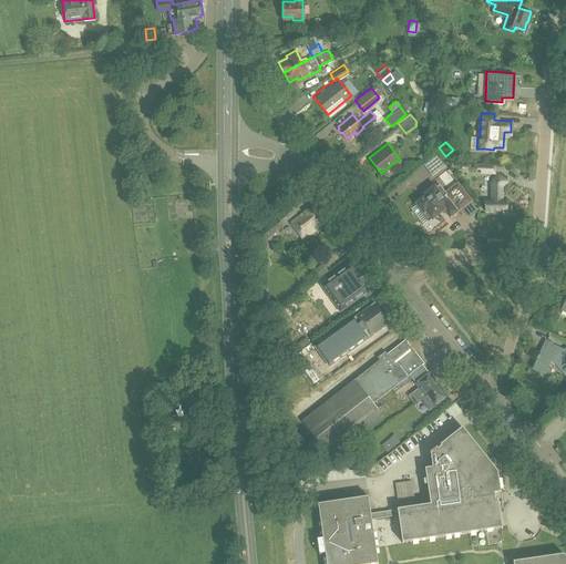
[(423,162),(432,173),(444,163),(441,159),(436,152),(423,162)]
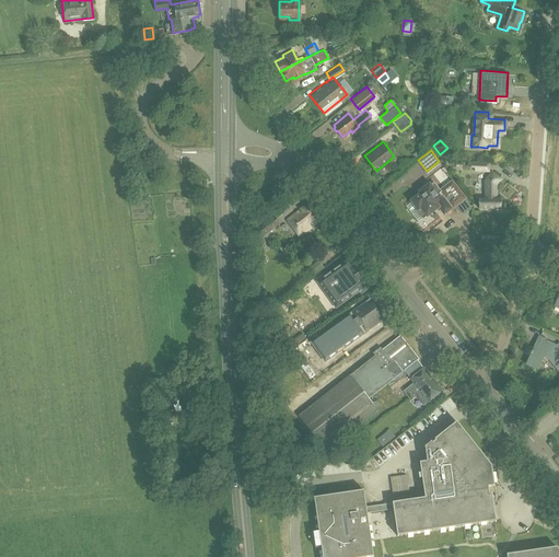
[(474,169),(489,170),(489,160),(474,160),(467,159),(467,165),(474,165),(474,169)]
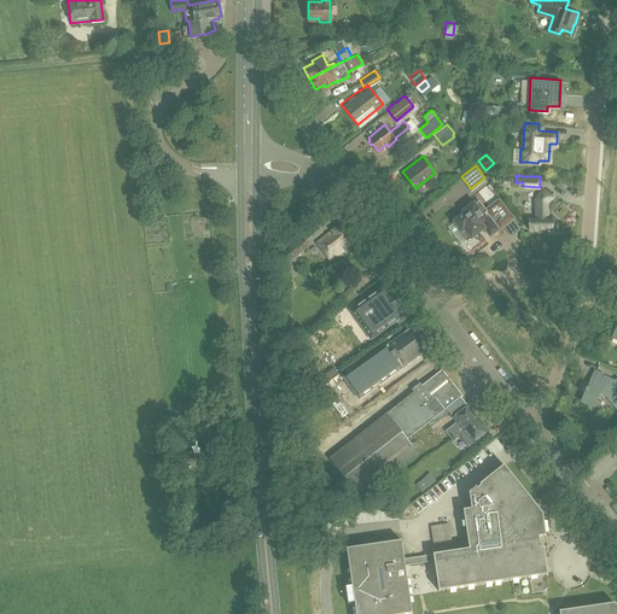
[(529,227),(552,227),(552,222),(554,222),(554,220),(553,220),(553,217),(548,216),(548,200),(552,194),(543,187),(536,197),(535,215),(534,215),(534,216),(529,216),(529,220),(527,220),(527,222),(529,222),(529,227)]
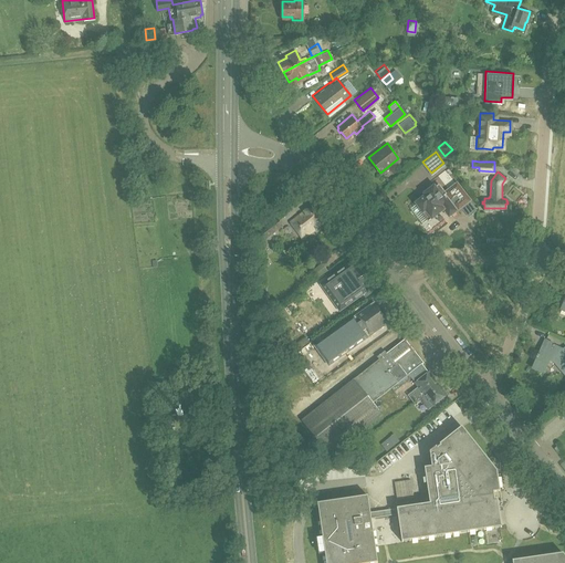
[(420,211),(427,220),(442,208),(448,215),(456,208),(454,207),(456,205),(457,207),(460,205),(462,208),(464,206),(470,212),(475,209),(475,206),(469,197),(454,180),(443,190),(438,184),(433,187),(433,186),(424,194),(425,195),(415,202),(421,210),(420,211)]
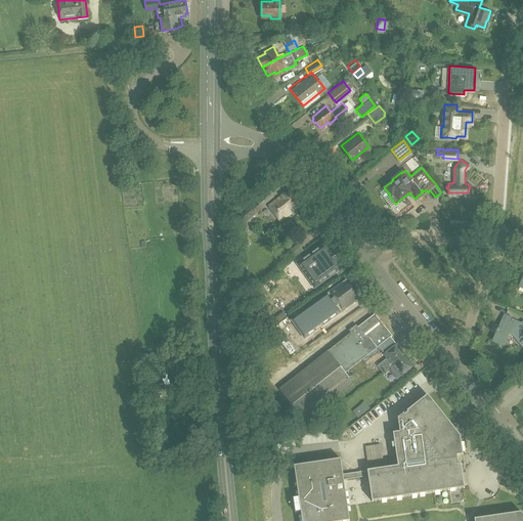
[(267,204),(278,219),(292,209),(300,203),(288,187),(279,193),(280,193),(274,199),(267,204)]
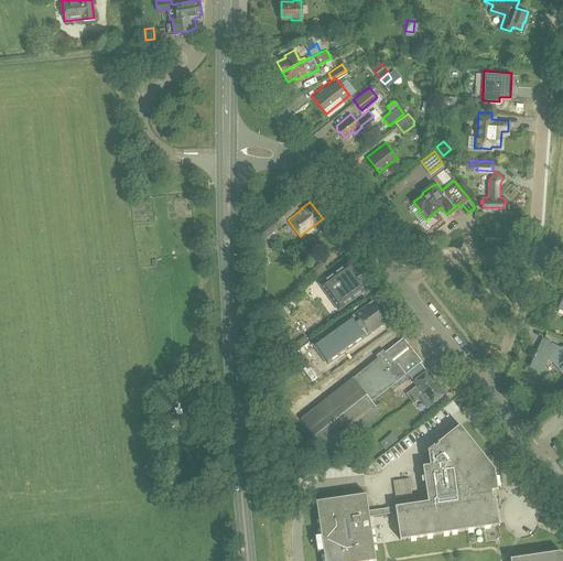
[(318,281),(337,308),(364,289),(355,276),(361,271),(352,257),(318,281)]
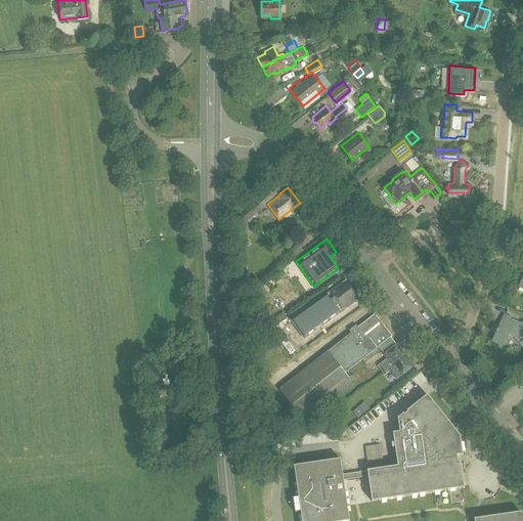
[(285,253),(289,258),(290,257),(291,258),(303,249),(297,241),(285,251),(286,252),(285,253)]
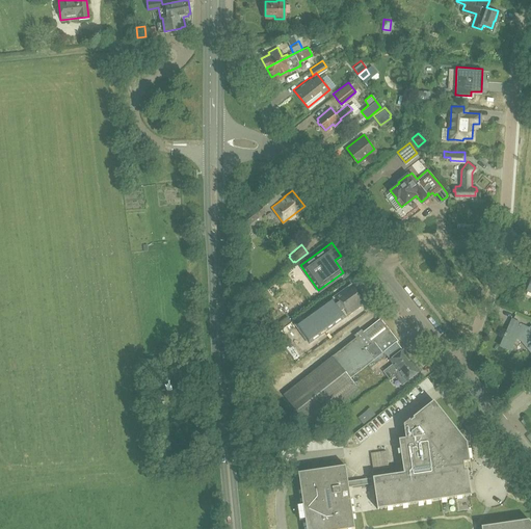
[(286,245),(281,248),(286,256),(291,253),(286,245)]
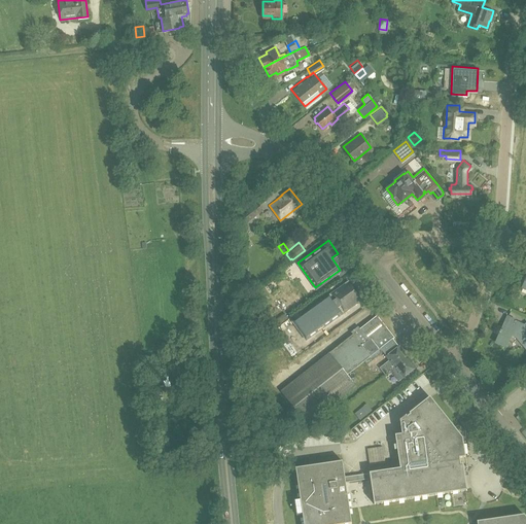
[(322,326),(360,298),(356,292),(358,290),(353,284),(351,285),(347,279),(309,308),(291,319),(305,339),(322,326)]
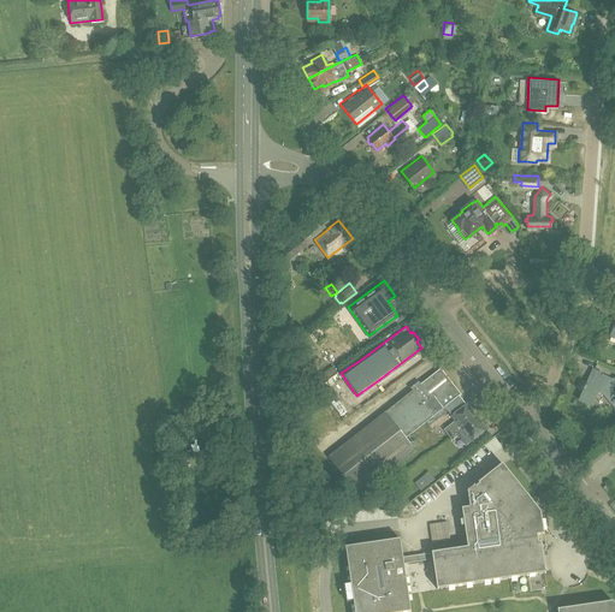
[(359,351),(352,342),(321,363),(329,373),(359,351)]
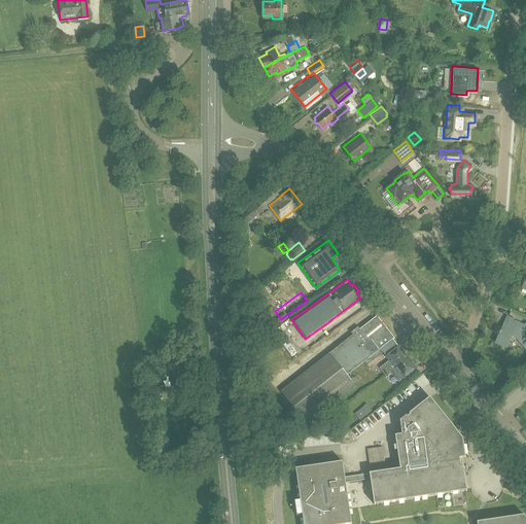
[(280,389),(306,422),(355,384),(346,373),(355,365),(363,359),(365,362),(382,349),(386,354),(398,345),(392,337),(393,336),(376,314),(359,326),(357,324),(350,329),(352,333),(280,389)]
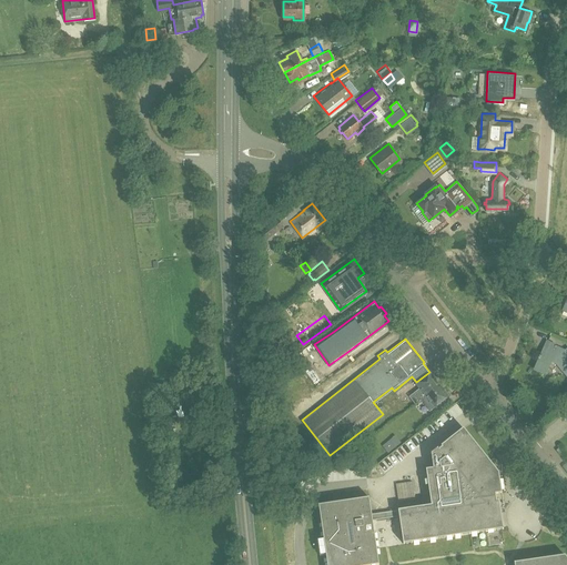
[(564,367),(566,372),(566,346),(565,349),(564,347),(556,344),(557,343),(547,339),(535,366),(545,371),(552,356),(557,360),(556,361),(562,367),(564,367)]
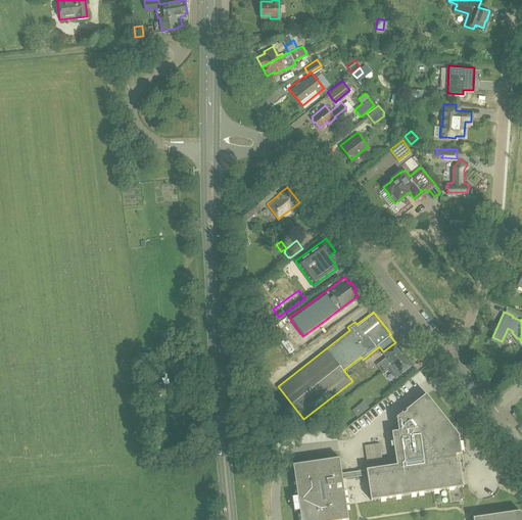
[(287,340),(290,345),(298,340),(295,335),(287,340)]
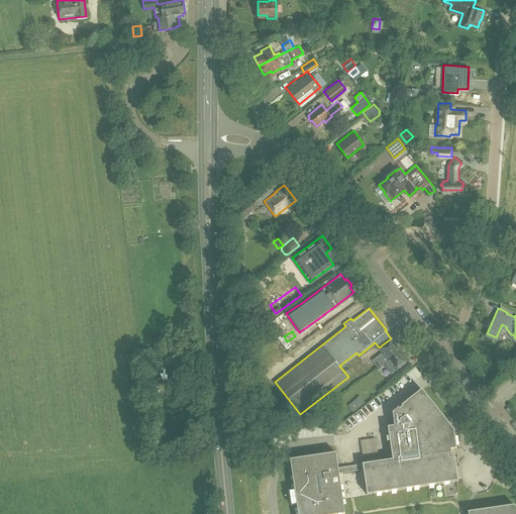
[(394,339),(391,338),(379,347),(382,351),(372,358),(377,366),(382,362),(399,348),(396,344),(396,341),(394,339)]
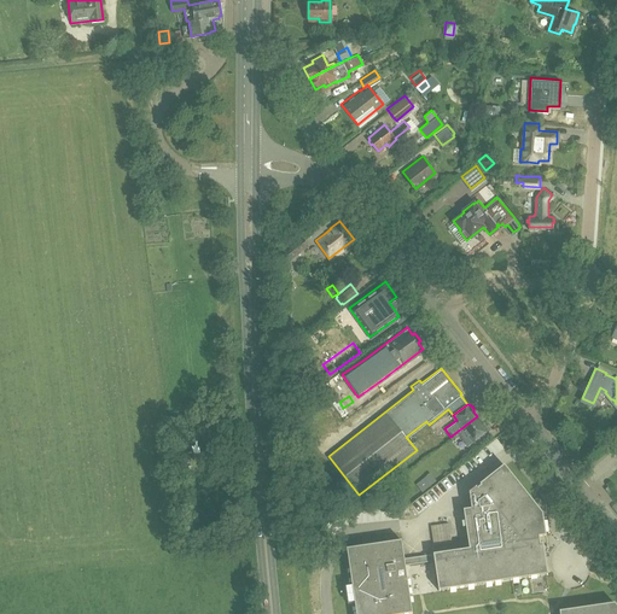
[(477,416),(457,432),(467,444),(487,428),(485,427),(485,425),(483,421),(481,421),(477,416)]
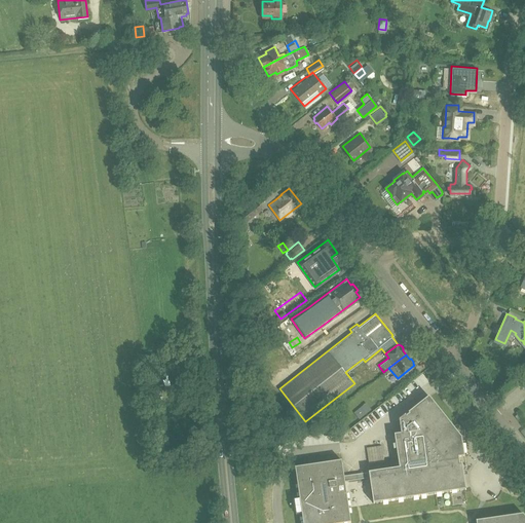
[(343,474),(344,479),(361,477),(369,476),(372,501),(374,500),(373,496),(379,495),(380,500),(389,498),(388,494),(395,493),(396,497),(405,496),(404,491),(410,490),(410,495),(427,493),(426,488),(433,487),(434,492),(435,492),(443,490),(442,486),(448,485),(449,489),(458,488),(457,483),(463,482),(464,487),(465,487),(465,485),(461,461),(459,461),(458,455),(463,454),(461,439),(456,439),(452,434),(456,432),(447,420),(451,417),(445,410),(442,413),(438,408),(442,405),(436,398),(432,401),(428,396),(432,393),(430,391),(408,411),(410,413),(407,415),(405,413),(399,418),(401,432),(394,433),(399,465),(360,472),(343,474)]
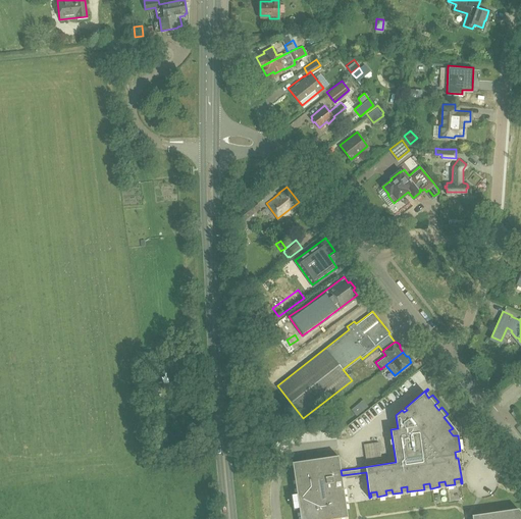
[(350,407),(356,414),(368,405),(362,398),(350,407)]
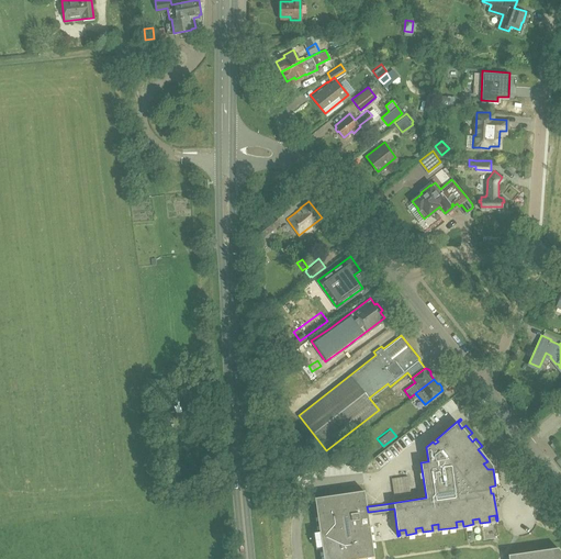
[(394,454),(403,443),(395,436),(386,447),(394,454)]
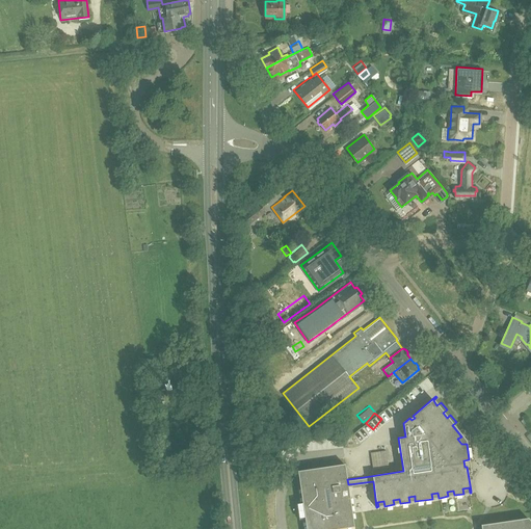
[(388,465),(386,449),(370,451),(372,468),(388,465)]
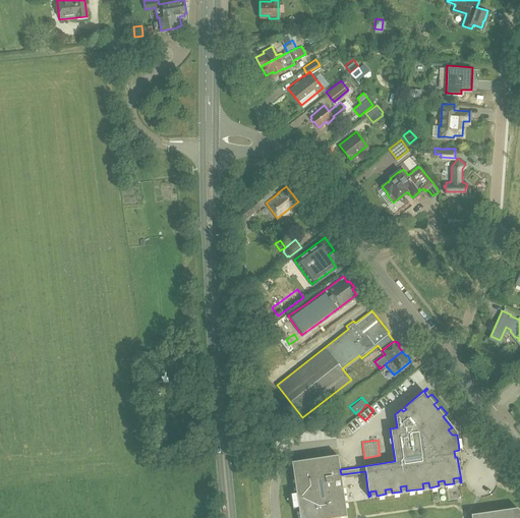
[(340,469),(338,454),(291,461),(299,517),(330,517),(347,516),(345,500),(341,474),(340,469)]
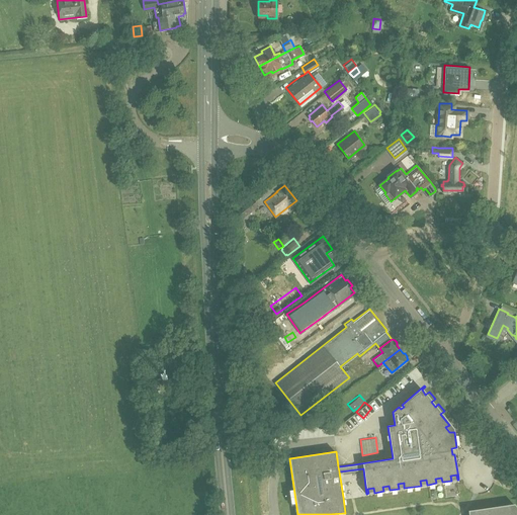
[(516,514),(516,507),(514,504),(467,511),(468,514),(516,514)]
